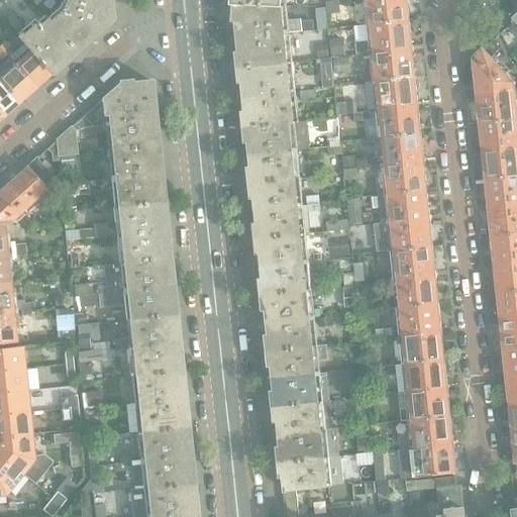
[(111,16),(109,0),(67,0),(62,13),(50,23),(76,53),(109,23),(111,16)]
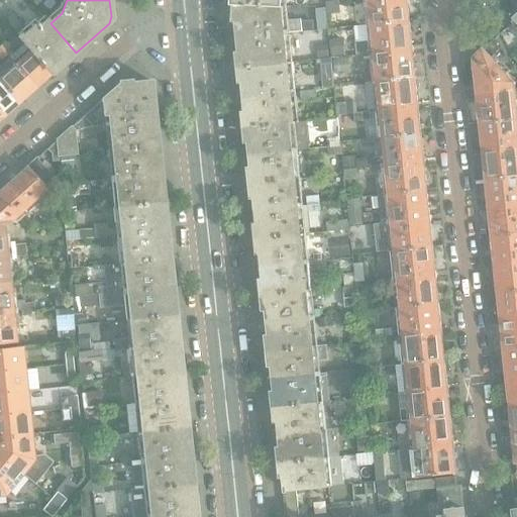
[(409,21),(406,0),(368,0),(370,25),(409,21)]
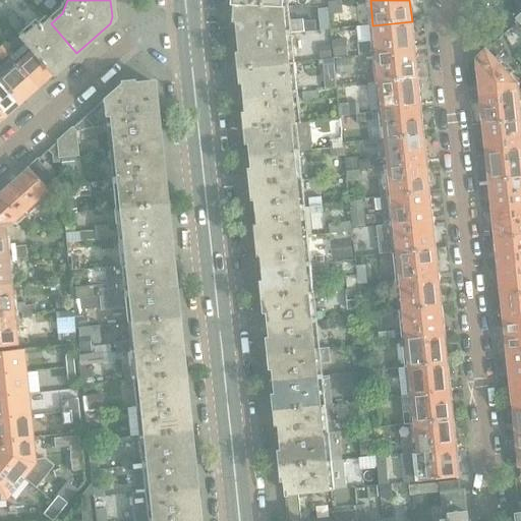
[(343,14),(341,1),(328,3),(330,16),(343,14)]
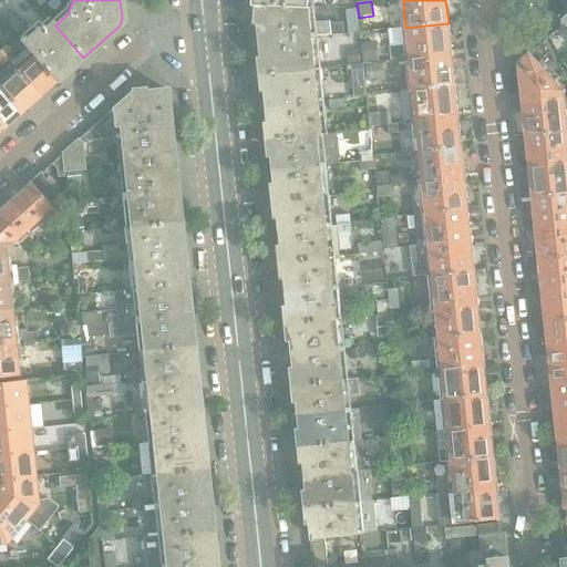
[(24,29),(11,13),(10,16),(0,3),(0,18),(17,37),(24,29)]
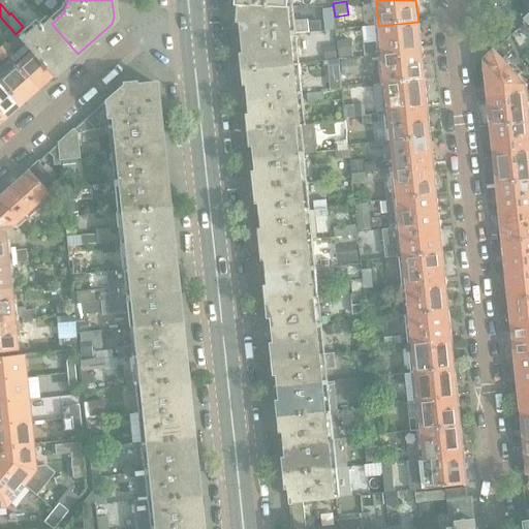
[(296,34),(292,8),(292,7),(291,6),(242,4),(241,6),(240,6),(240,22),(243,22),(245,39),(296,34)]
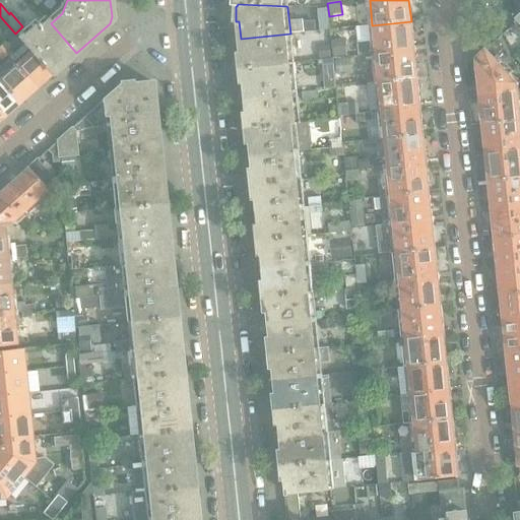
[(330,29),(327,8),(318,9),(320,30),(330,29)]
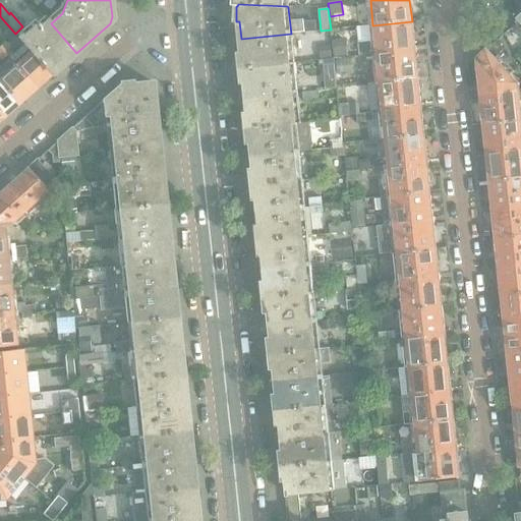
[(76,53),(51,23),(45,18),(40,23),(37,20),(18,37),(31,51),(52,74),(76,53)]
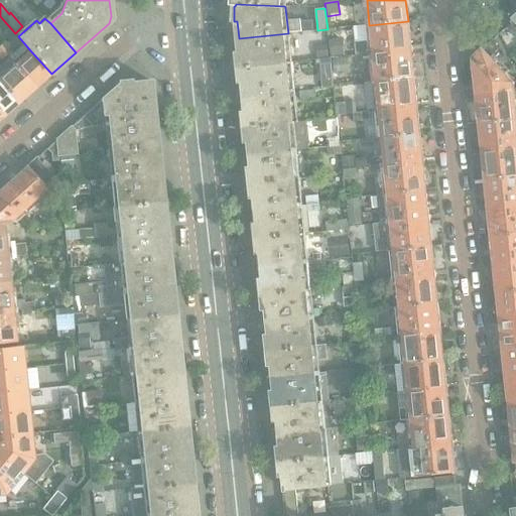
[(413,78),(408,21),(369,25),(371,43),(358,44),(359,55),(372,54),(375,82),(413,78)]
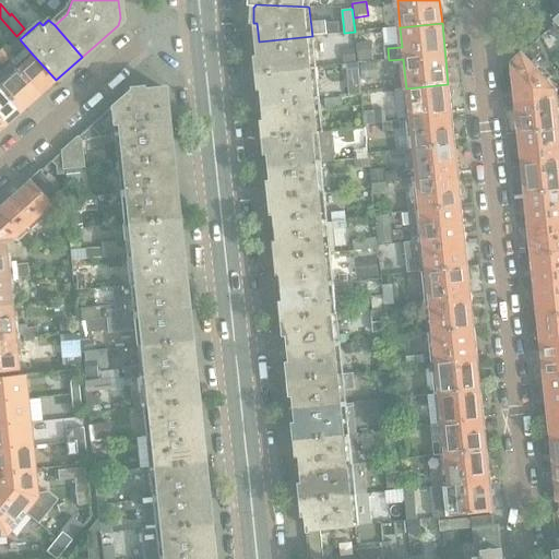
[(319,99),(312,37),(312,36),(259,42),(260,58),(257,58),(260,90),(263,88),(265,106),(319,99)]
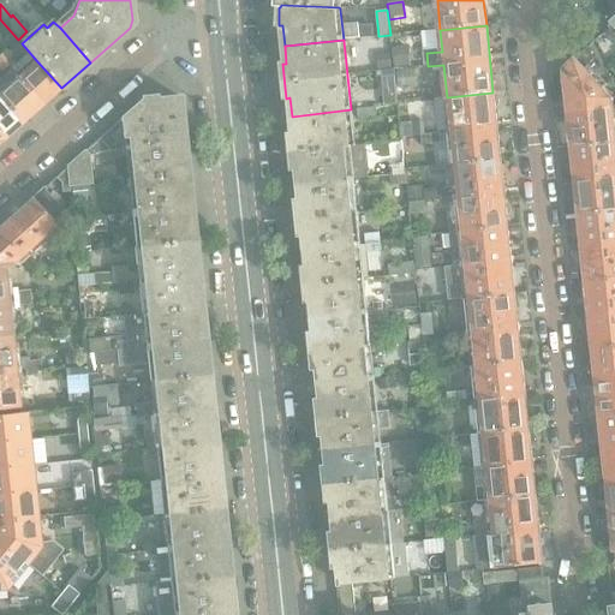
[(410,67),(408,47),(393,48),(394,69),(410,67)]
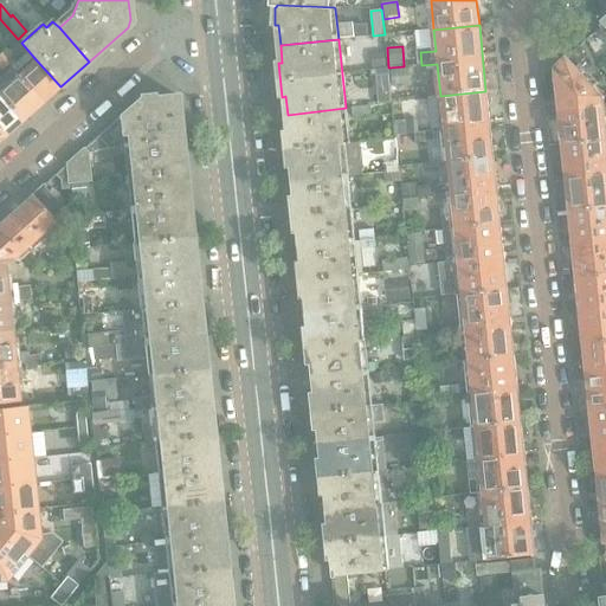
[(13,60),(4,51),(0,53),(0,57),(7,65),(13,60)]
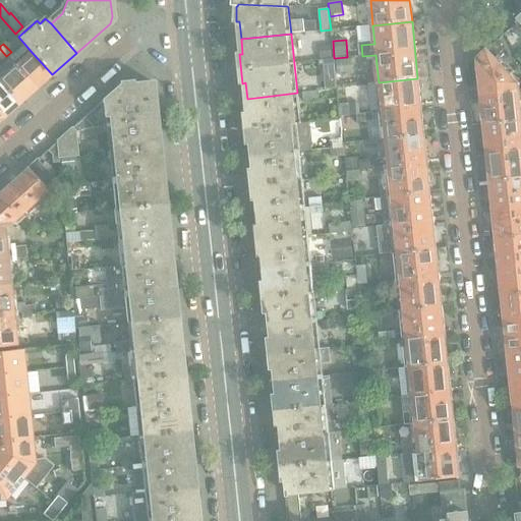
[(333,57),(332,50),(322,51),(323,58),(333,57)]
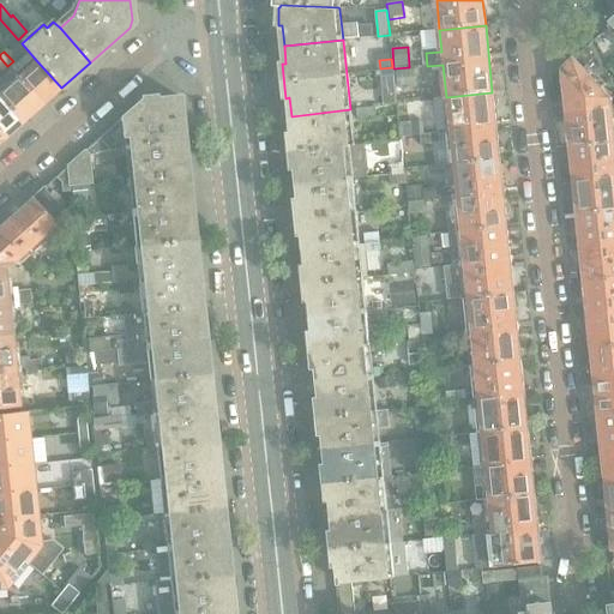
[(602,89),(606,85),(587,65),(583,68),(575,59),(563,70),(570,146),(613,142),(613,107),(612,98),(602,89)]
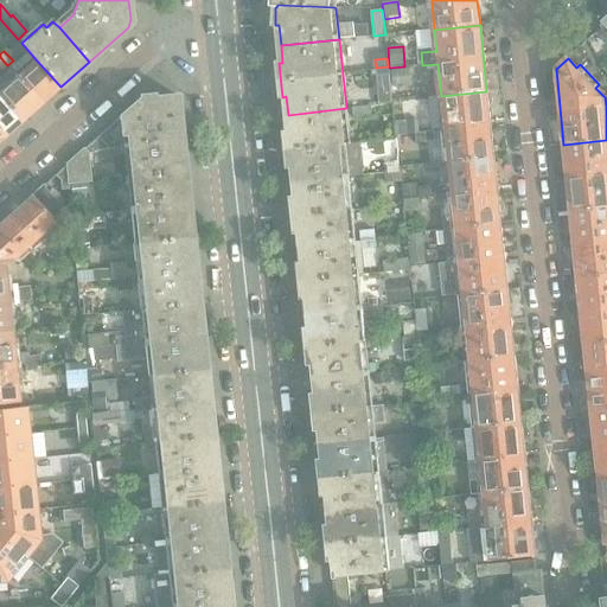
[(61,87),(36,59),(17,76),(17,77),(42,104),(61,87)]
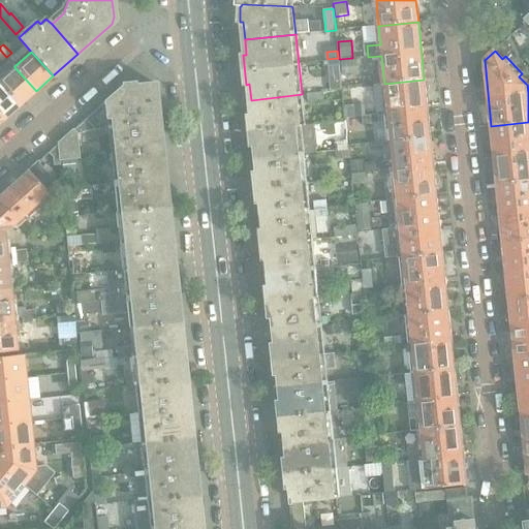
[(36,91),(14,67),(14,66),(9,60),(4,64),(0,60),(0,85),(20,106),(36,91)]
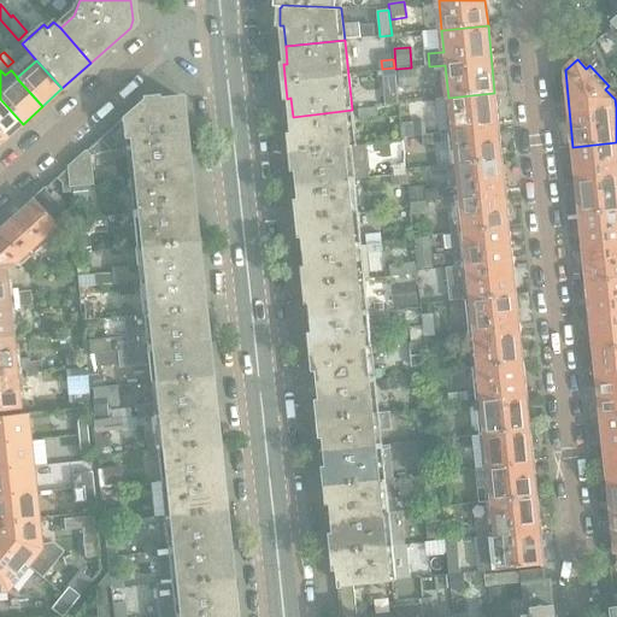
[(416,87),(413,70),(397,71),(399,88),(416,87)]
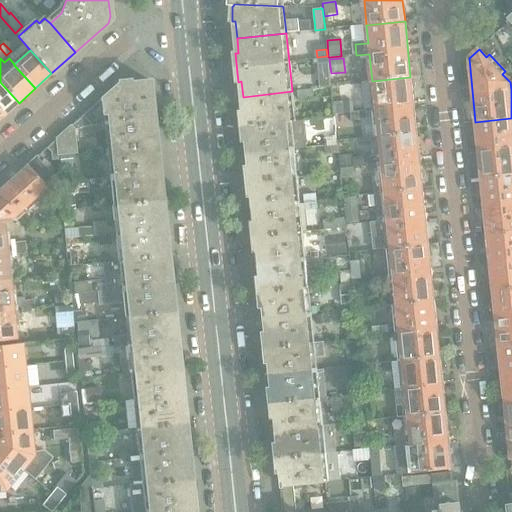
[(328,87),(326,71),(316,72),(317,79),(308,80),(309,89),(328,87)]
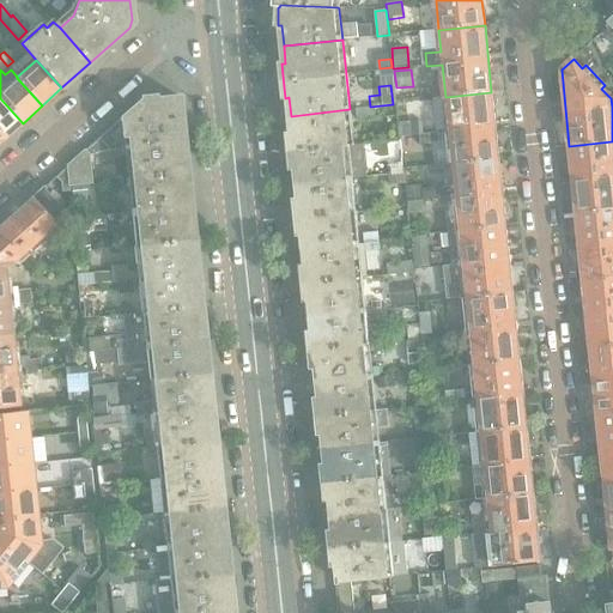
[(498,159),(491,92),(445,97),(451,164),(498,159)]
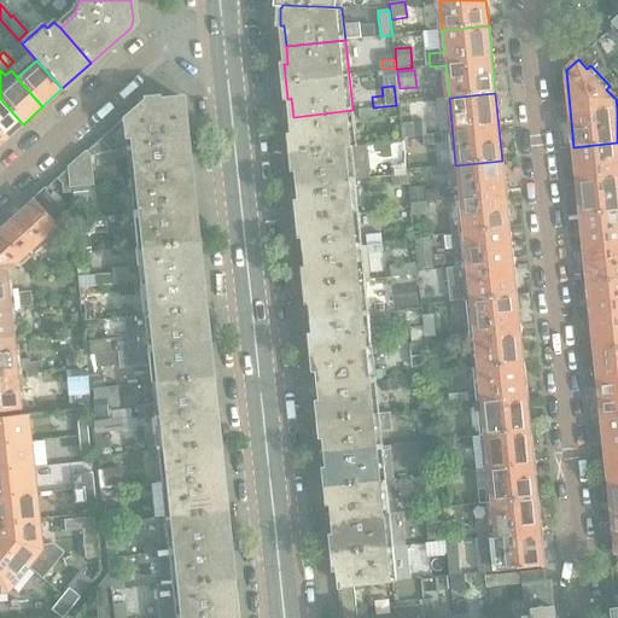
[(188,176),(180,98),(141,101),(121,120),(123,138),(126,138),(127,147),(130,182),(188,176)]
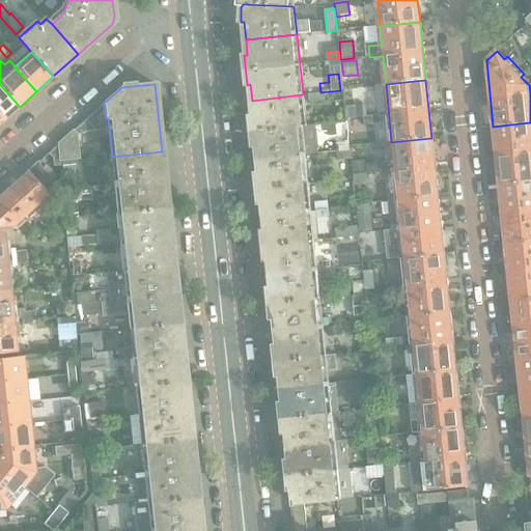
[(20,107),(0,85),(0,119),(2,122),(20,107)]
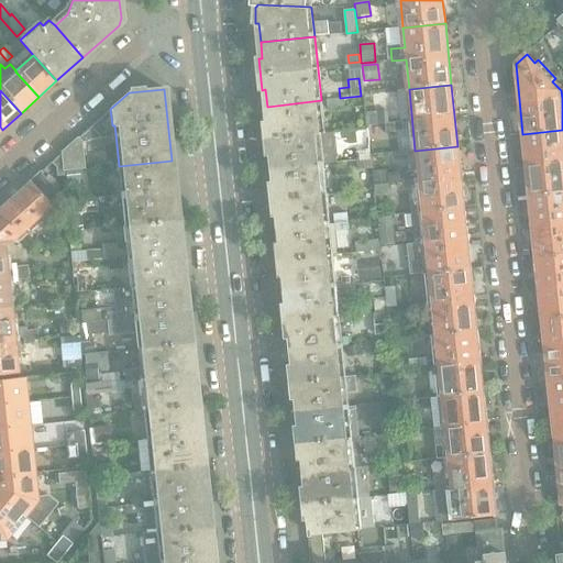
[(344,107),(343,99),(327,100),(328,109),(344,107)]
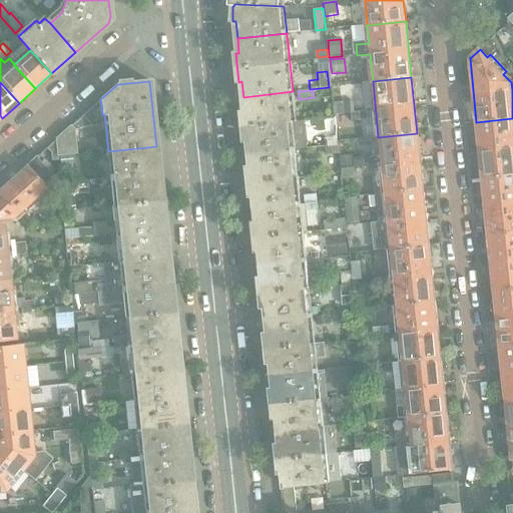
[(295,149),(291,120),(295,119),(293,91),(243,97),(245,112),(241,112),(244,141),(247,140),(248,154),(295,149)]
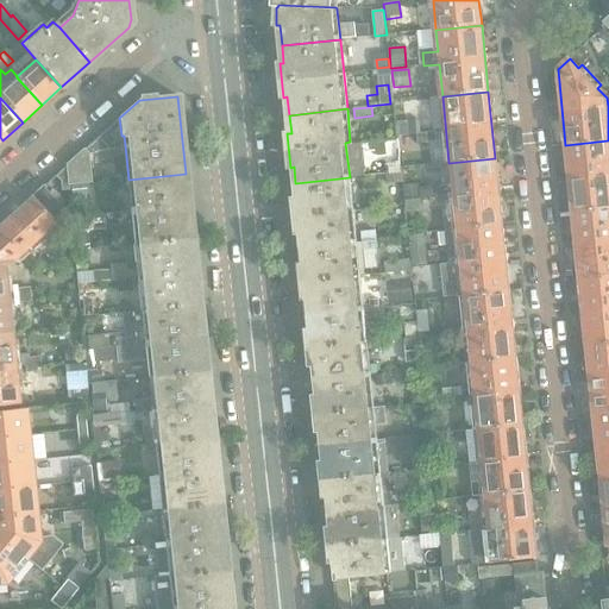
[(421,133),(420,120),(395,123),(396,136),(421,133)]
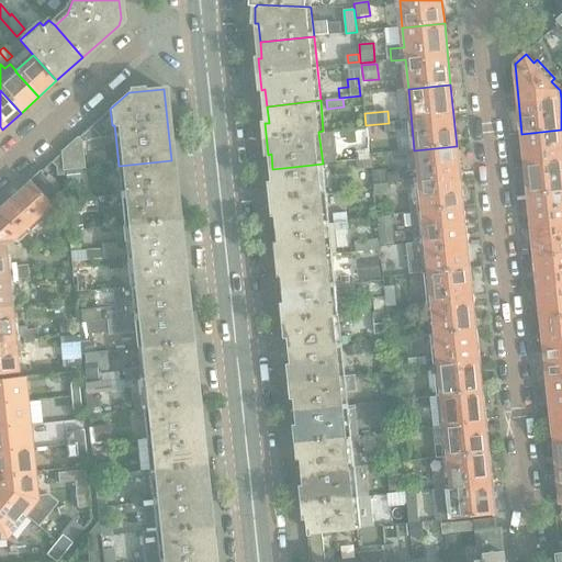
[(403,131),(402,122),(384,125),(385,133),(403,131)]
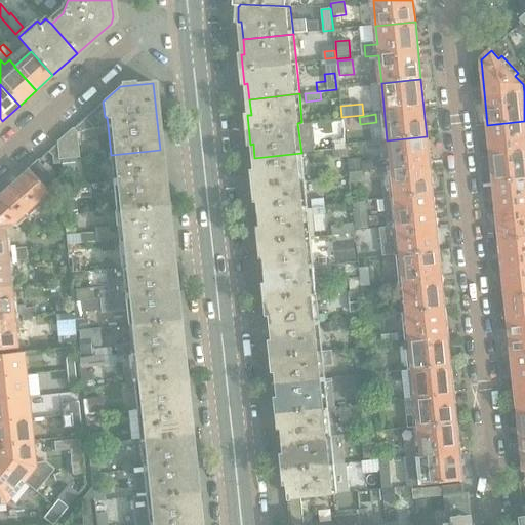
[(524,179),(524,121),(487,125),(493,183),(524,179)]
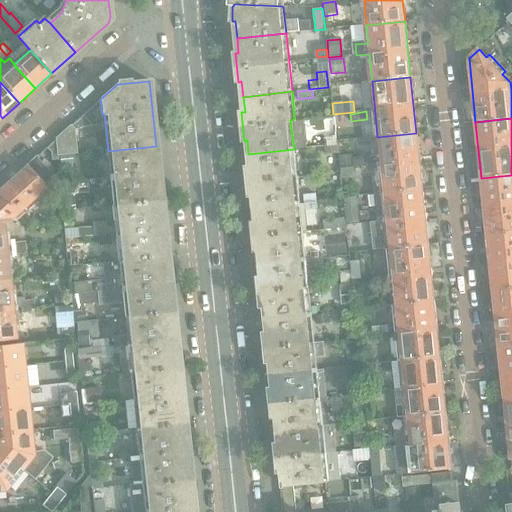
[(77,154),(75,132),(70,126),(46,148),(50,153),(51,160),(57,159),(57,156),(58,156),(72,155),(77,154)]
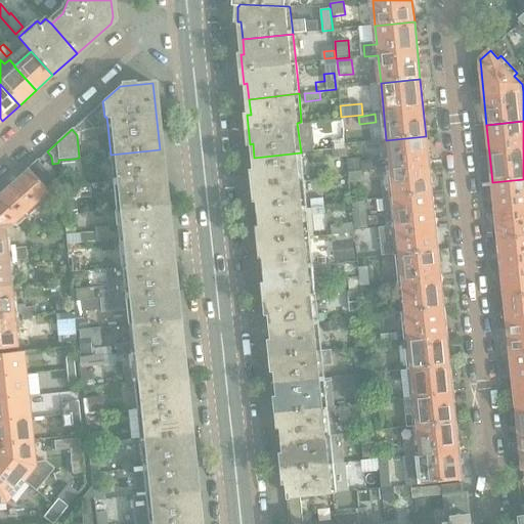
[(432,193),(429,165),(426,136),(386,140),(387,161),(378,162),(378,161),(360,163),(361,171),(368,171),(388,169),(391,198),(432,193)]
